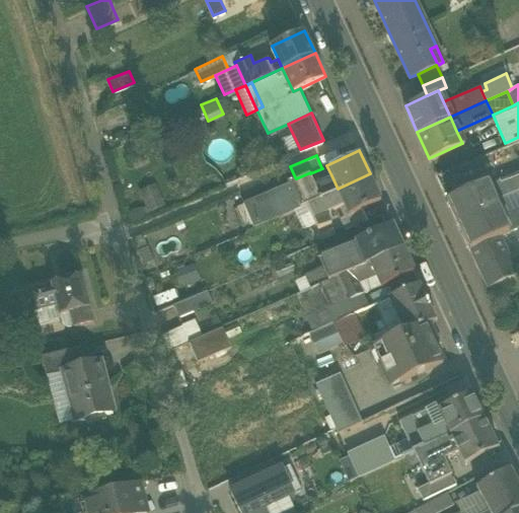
[(310,173),(314,184),(331,175),(326,165),(321,167),(322,168),(310,173)]
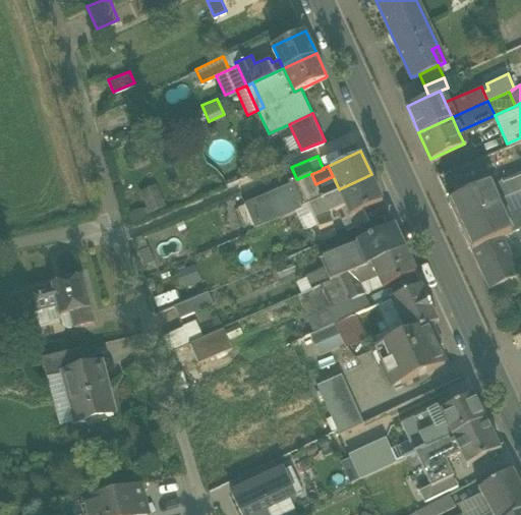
[(520,172),(490,186),(497,201),(520,188),(520,172)]
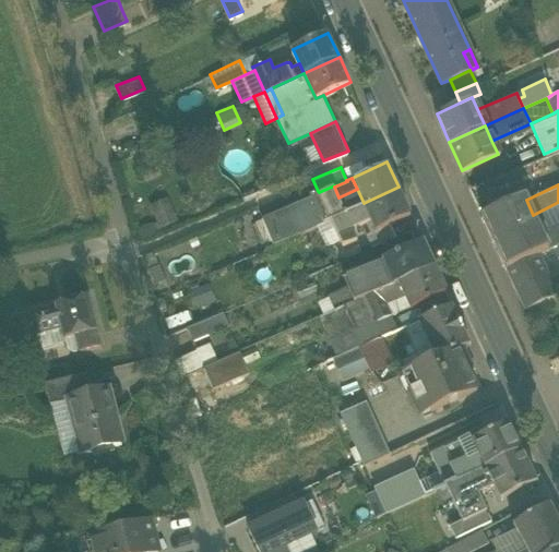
[(318,191),(311,194),(323,220),(330,217),(364,203),(357,189),(339,198),(334,187),(334,186),(319,192),(318,191)]
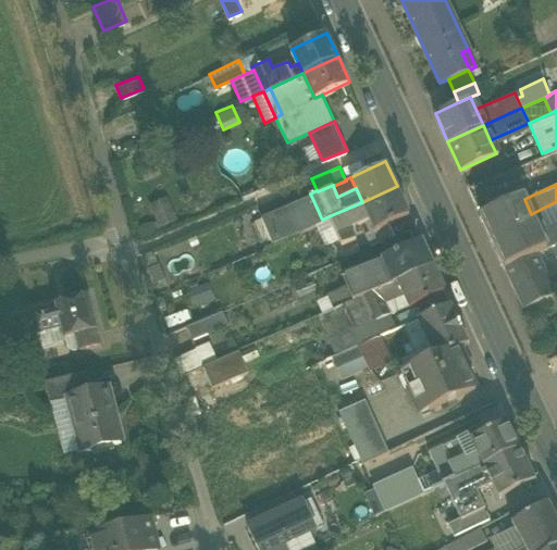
[(397,186),(362,202),(369,216),(374,227),(388,221),(408,212),(397,186)]
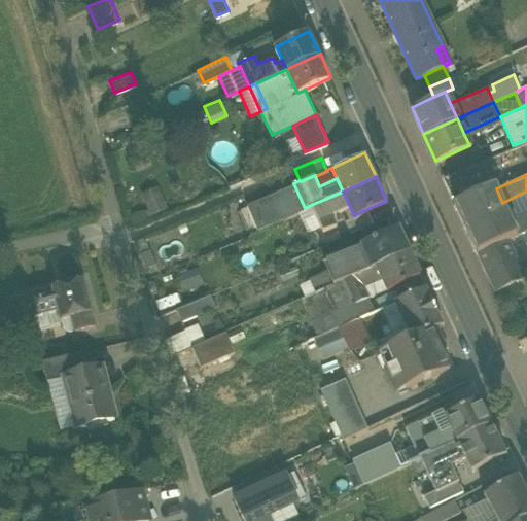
[(148,207),(144,208),(146,215),(168,205),(157,183),(141,190),(148,207)]
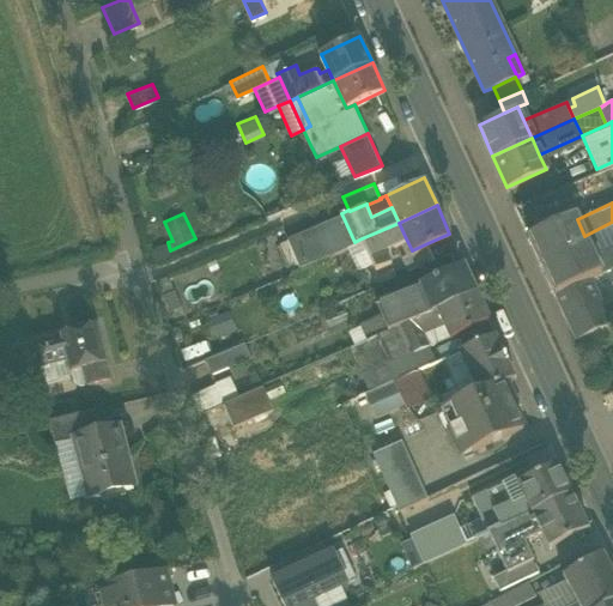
[(349,244),(354,242),(341,213),(287,237),(289,240),(295,237),(305,261),(299,264),(299,265),(349,244)]
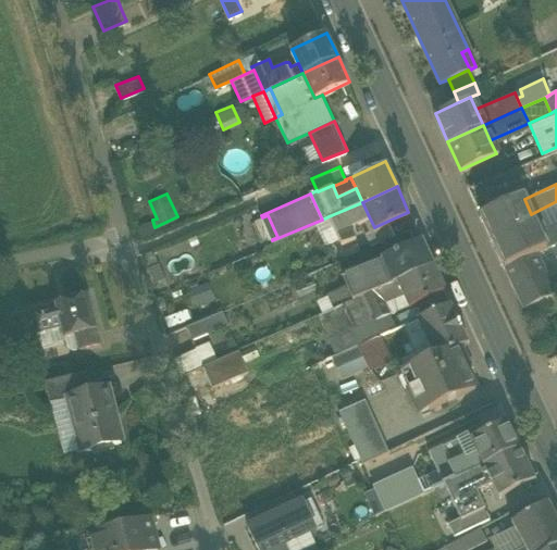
[(481,214),(504,264),(534,251),(545,246),(541,235),(531,214),(524,199),(523,196),(481,214)]
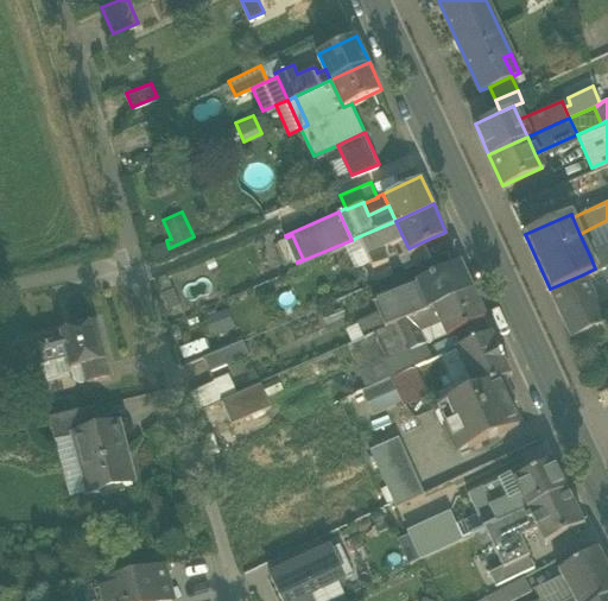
[(607,220),(580,234),(590,257),(596,247),(607,241),(607,220)]
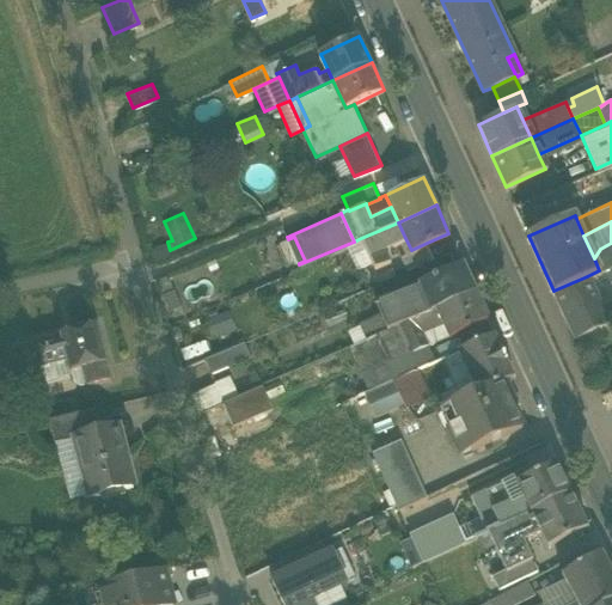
[(385,246),(405,238),(398,222),(361,238),(372,261),(374,267),(391,260),(385,246)]
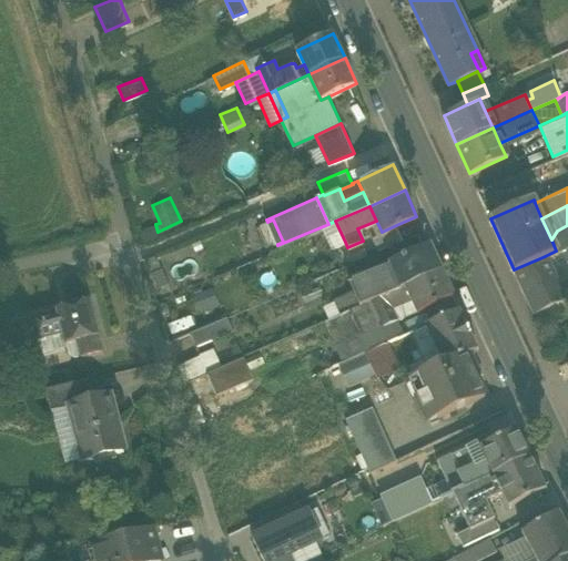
[(267,222),(277,244),(283,242),(273,220),(267,222)]
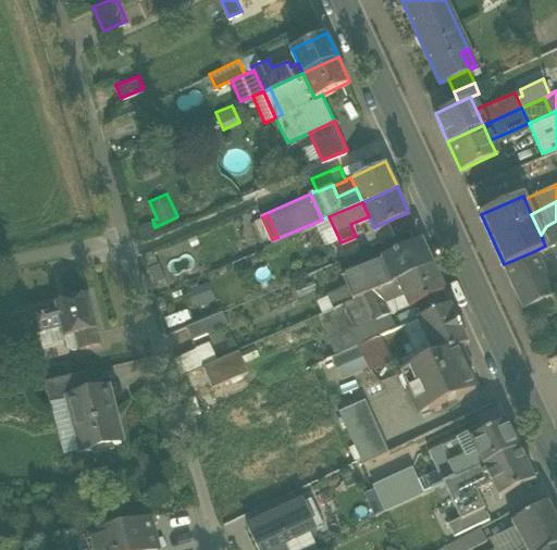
[(317,222),(326,242),(338,237),(329,216),(322,220),(317,222)]
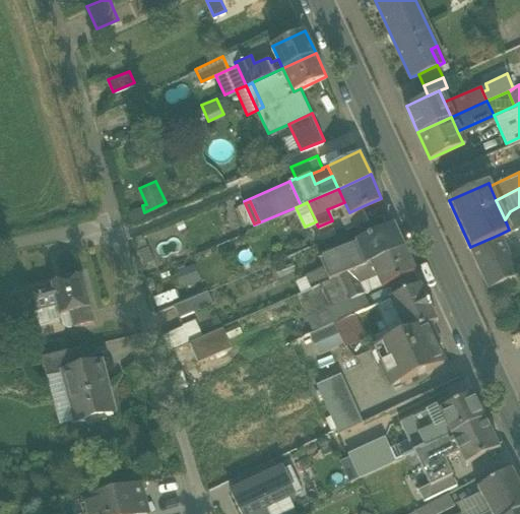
[(145,215),(144,212),(142,205),(142,204),(127,208),(130,219),(145,215)]
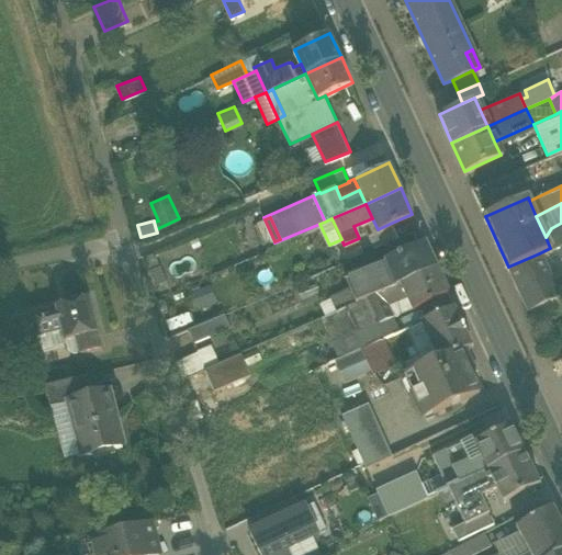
[(368,234),(374,246),(398,236),(392,223),(378,229),(368,234)]
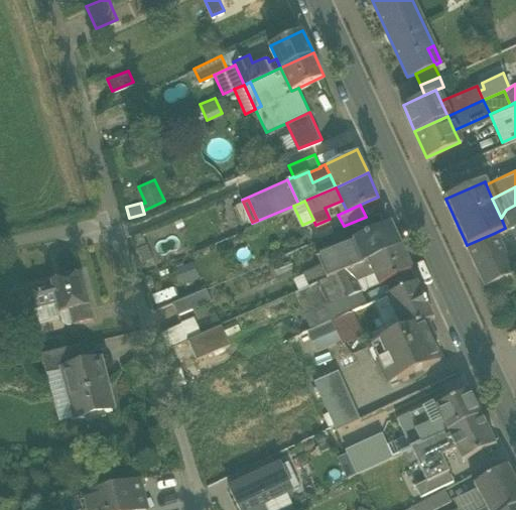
[(501,218),(505,228),(509,226),(515,222),(515,205),(506,210),(501,218)]
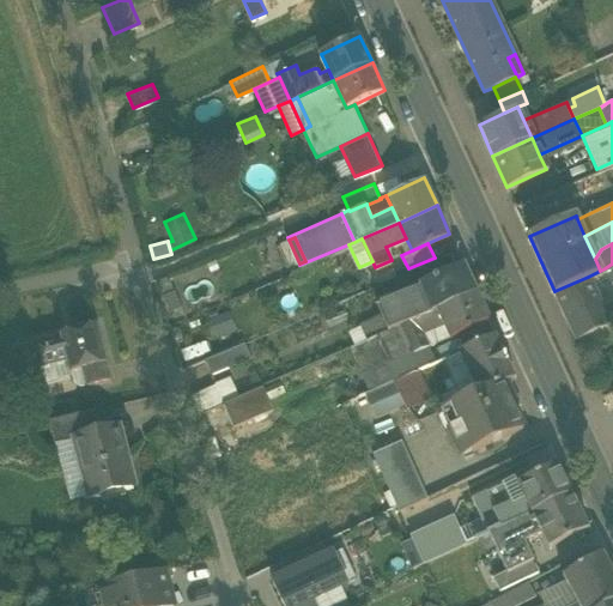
[(388,327),(401,322),(437,307),(475,290),(462,261),(419,282),(424,294),(381,311),(382,313),(388,327)]
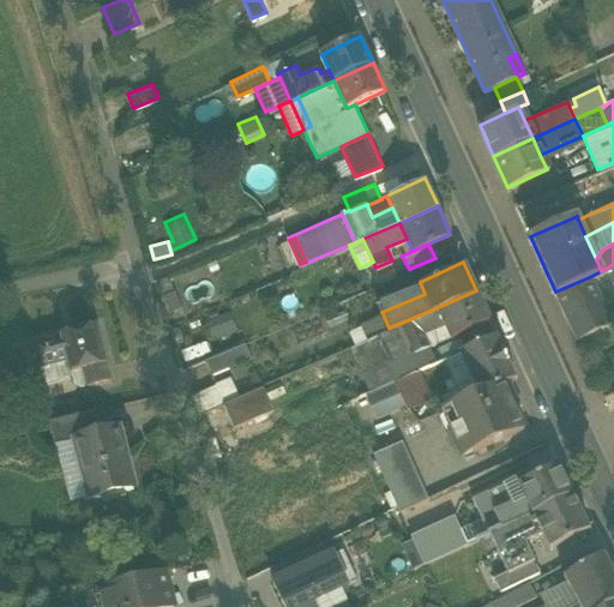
[(613,295),(613,288),(606,269),(601,271),(589,277),(601,302),(613,295)]
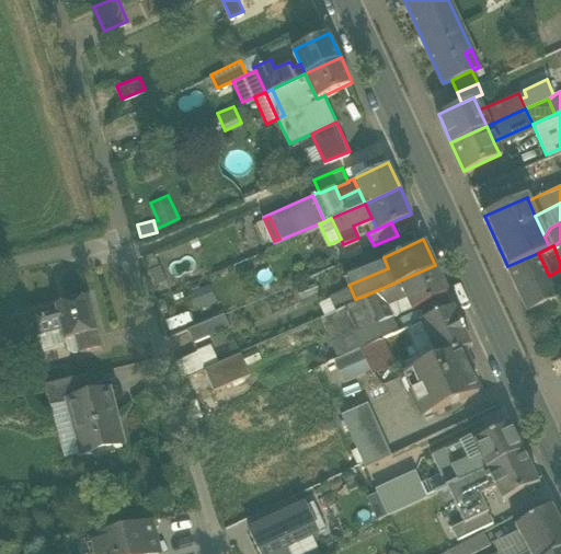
[(549,276),(538,253),(507,266),(526,308),(557,295),(549,276)]
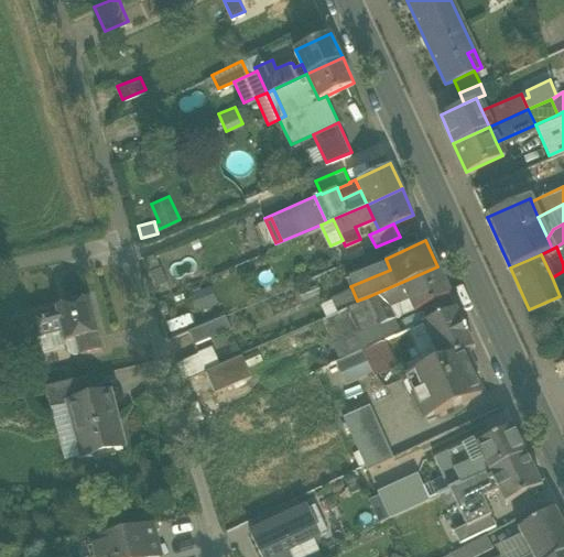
[(390,270),(386,259),(347,276),(350,286),(390,270)]
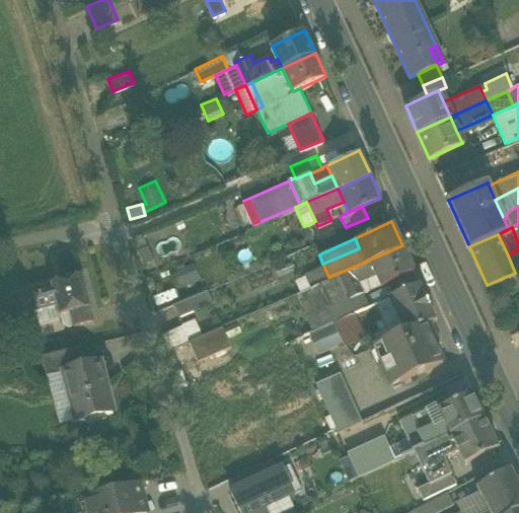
[(402,245),(370,260),(376,273),(381,283),(414,268),(402,245)]
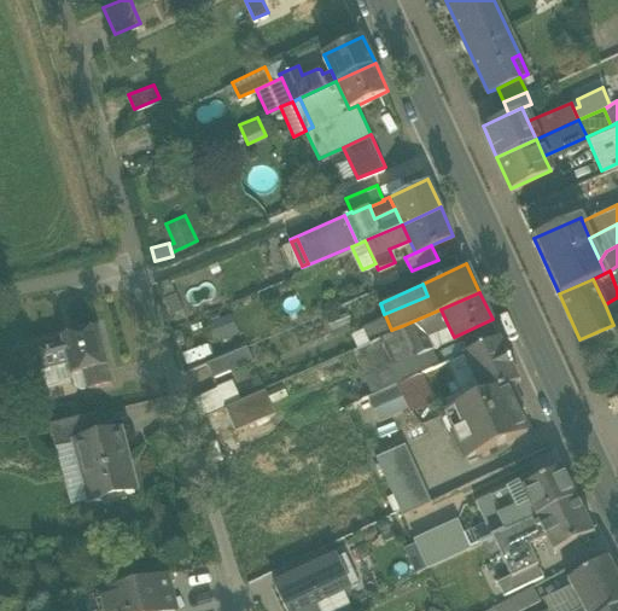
[(426,335),(448,325),(441,309),(404,325),(417,353),(431,347),(432,347),(426,335)]
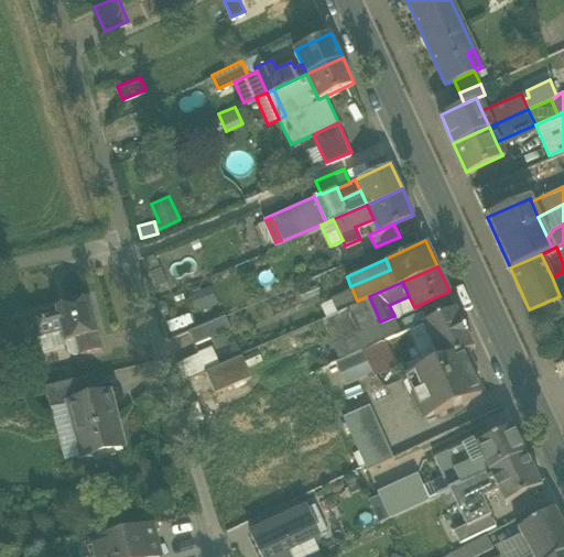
[(210,283),(192,291),(198,306),(217,299),(210,283)]
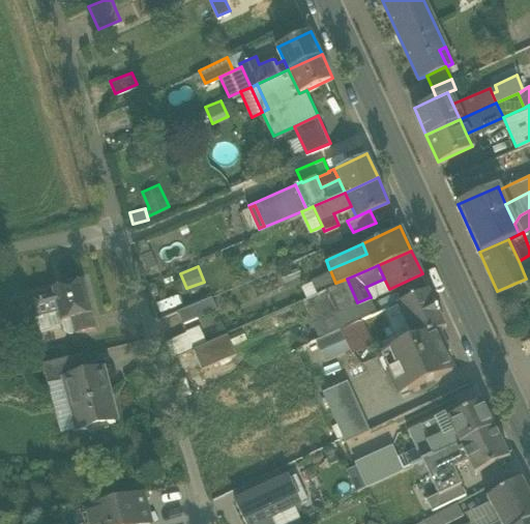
[(314,278),(319,290),(335,283),(330,270),(314,278)]
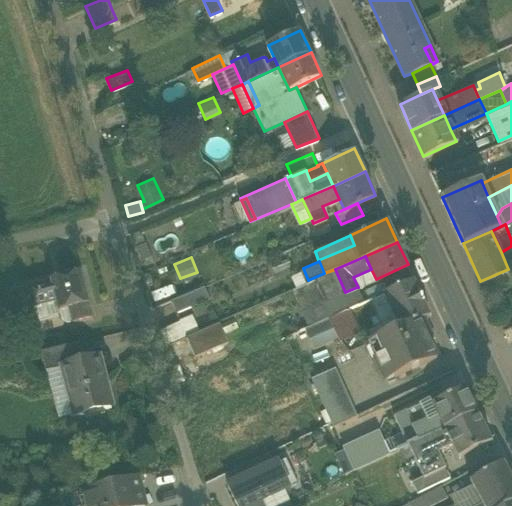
[(27,282),(32,302),(56,296),(59,307),(69,305),(89,299),(81,268),(50,276),(51,276),(27,282)]
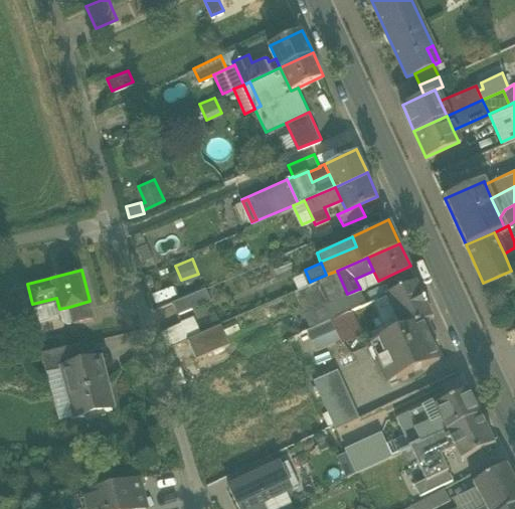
[(337,271),(326,275),(310,282),(294,289),(310,326),(365,301),(359,289),(347,294),(337,271)]
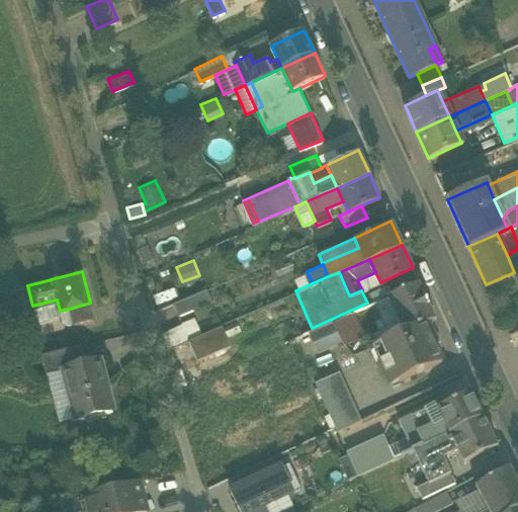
[(357,280),(362,290),(380,282),(375,272),(357,280)]
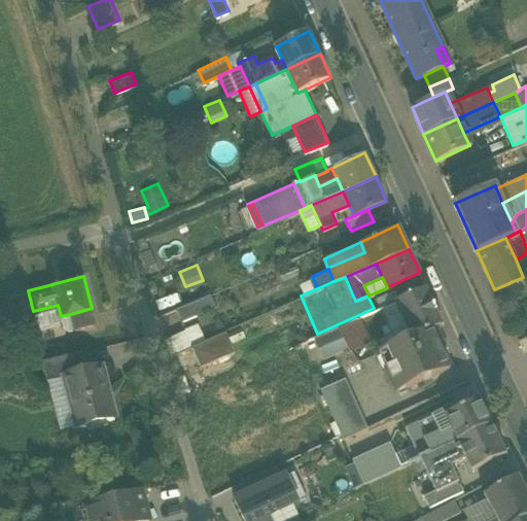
[(395,300),(412,336),(432,326),(443,321),(426,285),(395,300)]
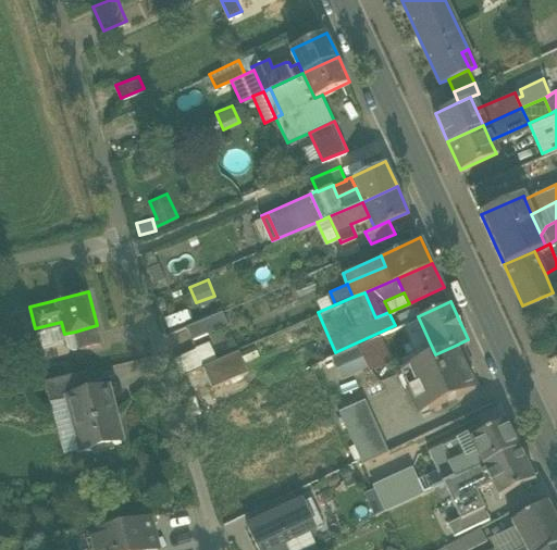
[(186,324),(193,337),(229,322),(222,309),(186,324)]
